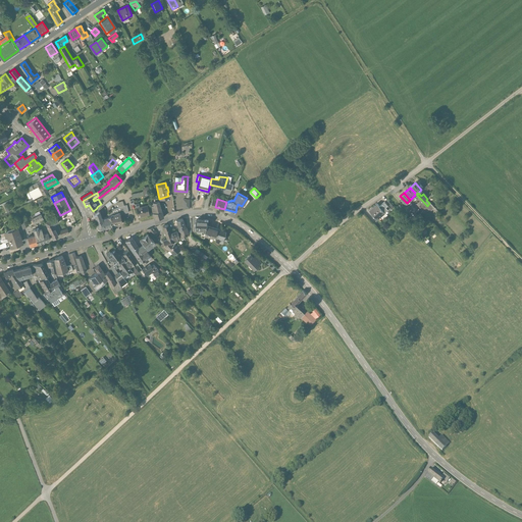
[(385,201),(379,206),(384,211),(387,209),(388,211),(394,206),(387,199),(385,202),(385,201)]
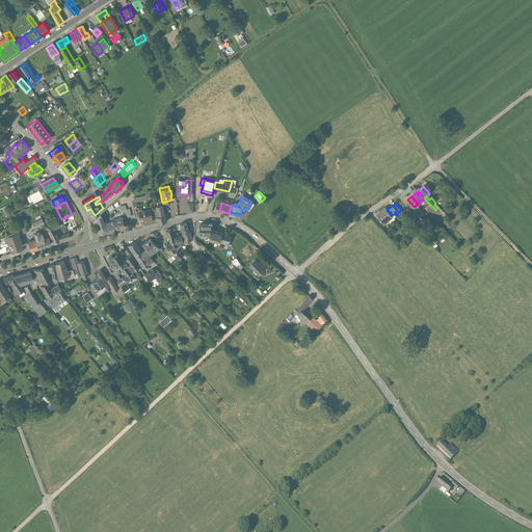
[(156,217),(164,215),(161,205),(156,206),(157,209),(155,210),(156,217)]
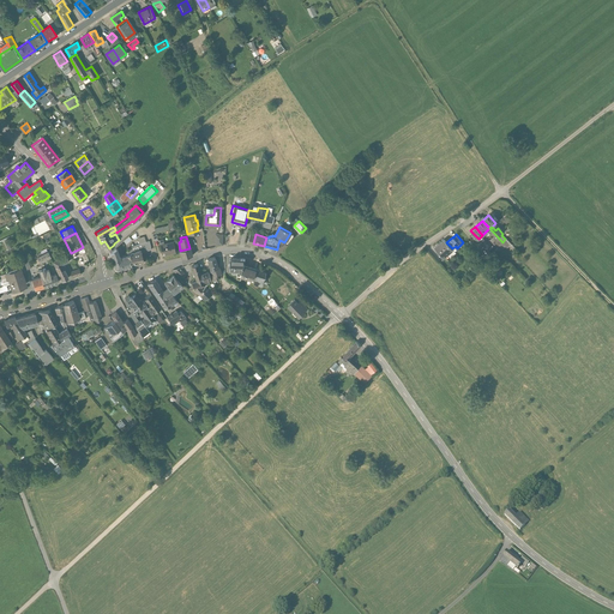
[(164,253),(175,251),(173,241),(164,244),(163,239),(160,240),(162,251),(164,250),(164,253)]
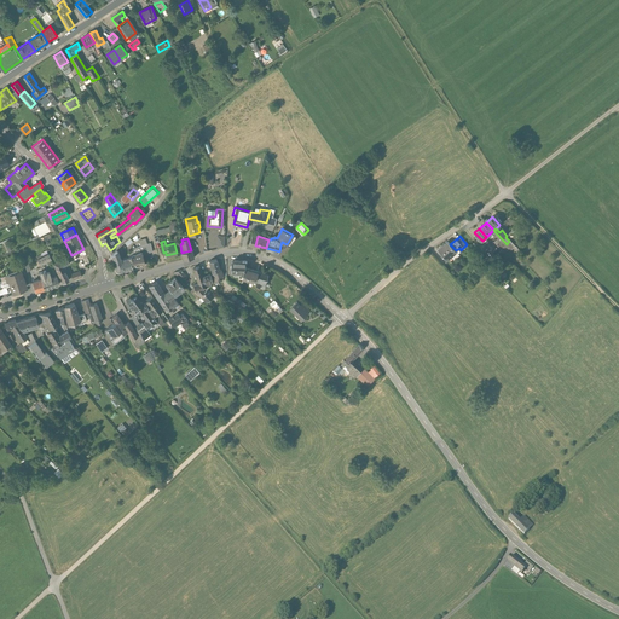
[(457,252),(456,250),(450,244),(447,241),(439,249),(447,259),(457,252)]
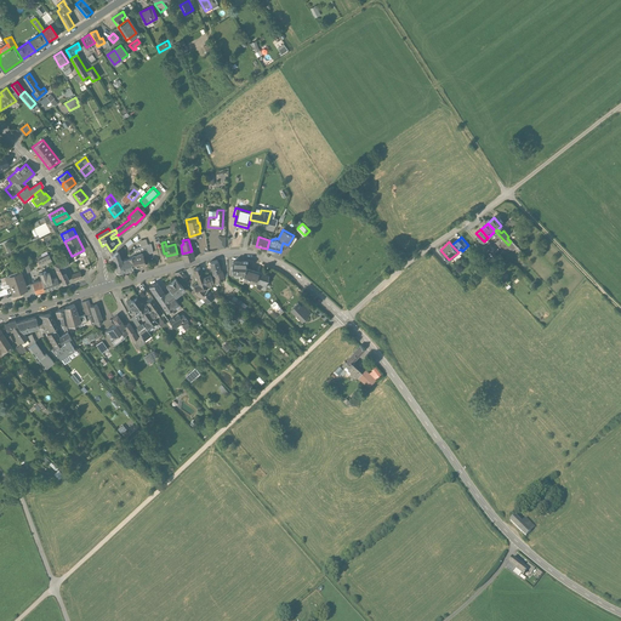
[(137,267),(146,266),(143,255),(153,252),(152,243),(132,249),(135,255),(132,256),(137,267)]
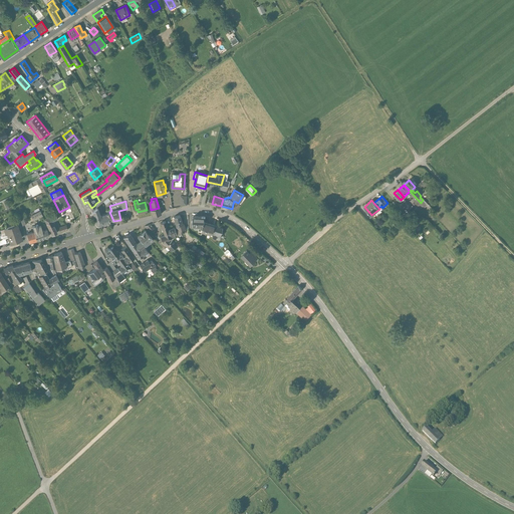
[(97,225),(113,221),(109,212),(106,212),(107,213),(100,215),(97,207),(91,212),(95,224),(97,225)]
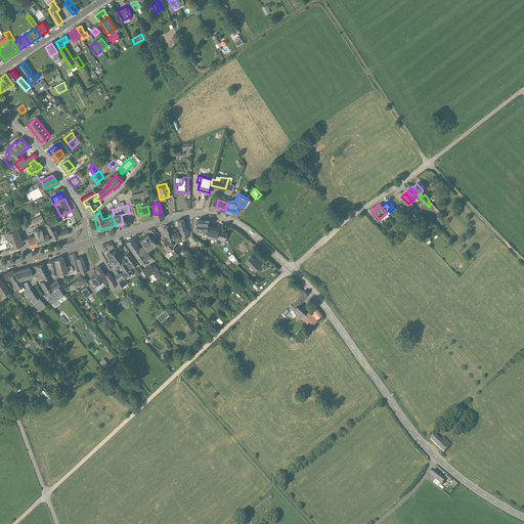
[(164,218),(162,212),(154,214),(155,220),(164,218)]
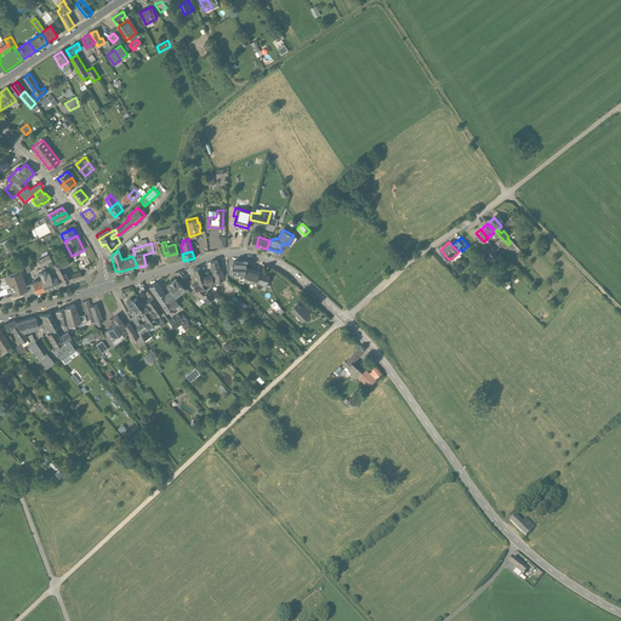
[(39,265),(51,258),(49,255),(38,261),(39,265)]
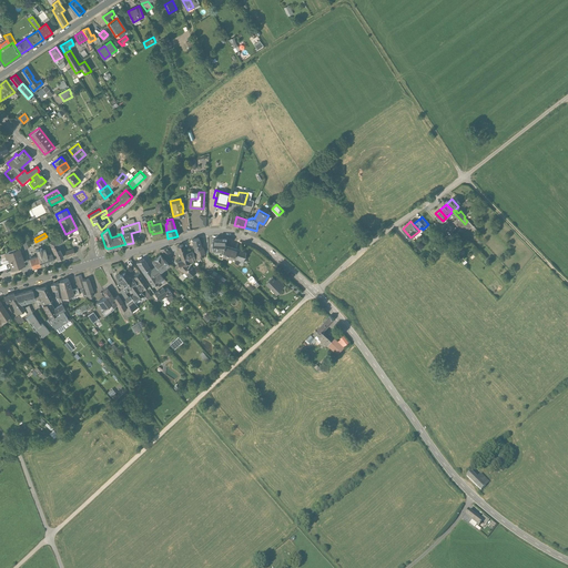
[(233,240),(223,237),(223,240),(222,245),(225,246),(224,251),(224,252),(225,253),(224,256),(230,257),(231,256),(236,259),(236,256),(232,255),(234,249),(231,247),(233,240)]
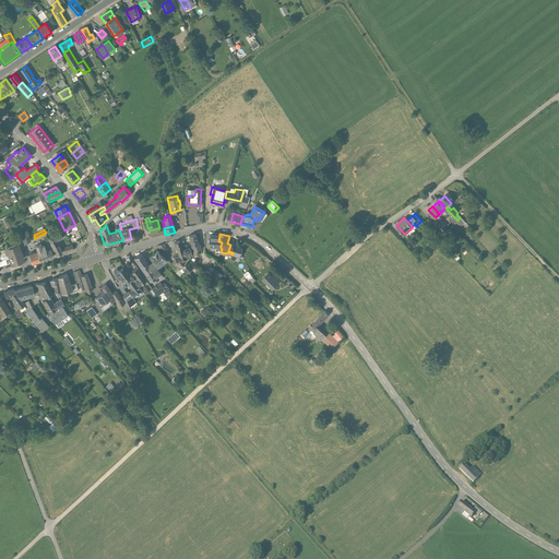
[(198,244),(195,235),(189,236),(191,246),(198,244)]
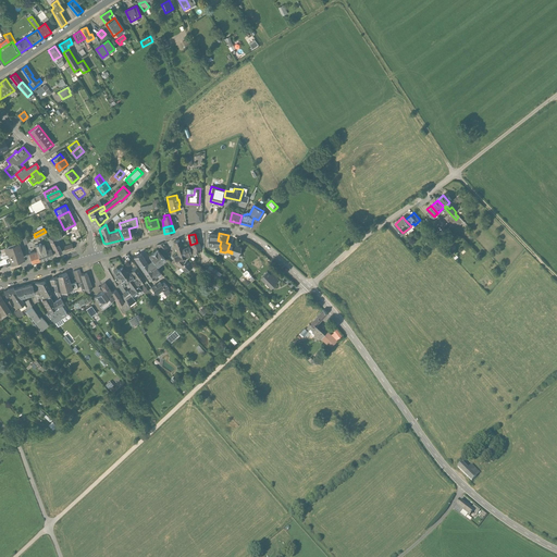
[(57,255),(62,251),(56,239),(53,235),(48,237),(57,255)]
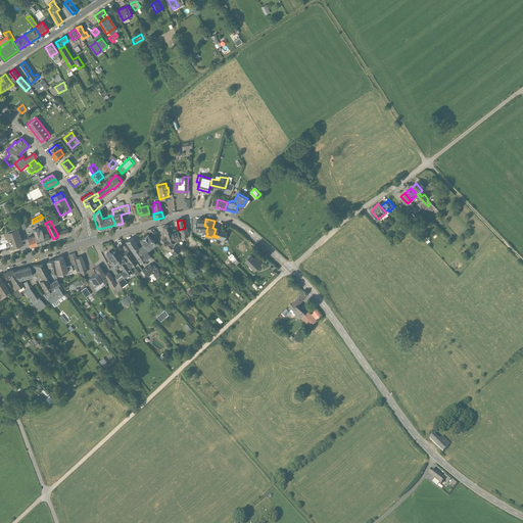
[(205,221),(196,221),(196,230),(204,230),(204,231),(206,231),(207,227),(204,226),(205,221)]
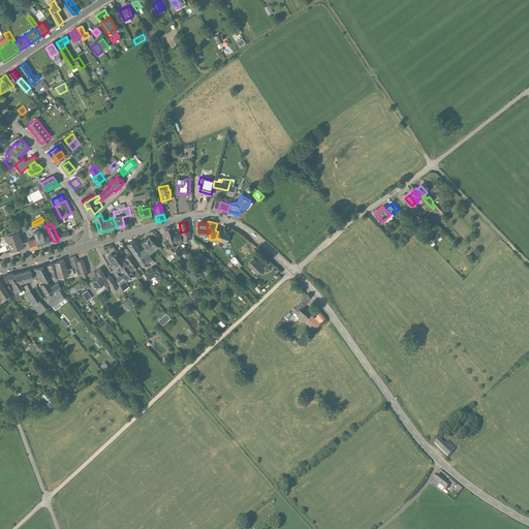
[(10,249),(24,245),(17,227),(4,231),(10,249)]
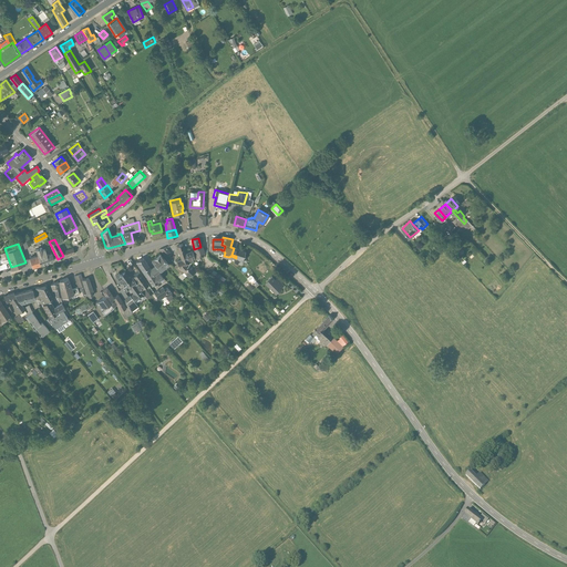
[(178,265),(175,267),(181,274),(184,271),(188,276),(195,270),(189,265),(187,267),(185,265),(189,263),(185,254),(183,244),(176,246),(182,259),(177,261),(178,265)]
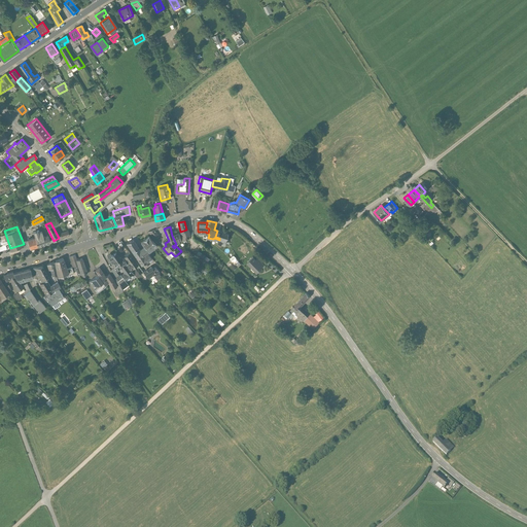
[(154,229),(149,232),(153,239),(160,236),(154,229)]
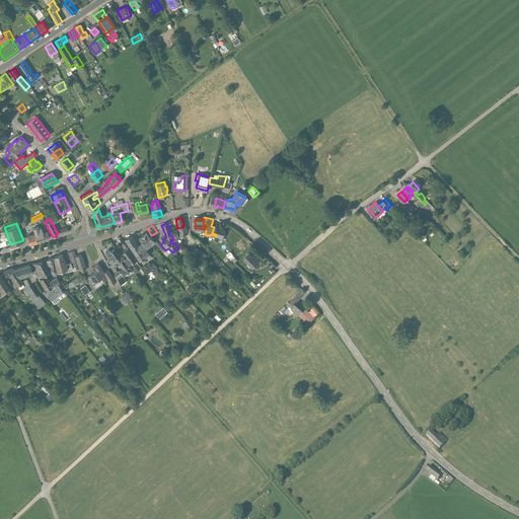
[(183,226),(177,228),(180,236),(187,234),(186,232),(187,232),(186,226),(183,226)]
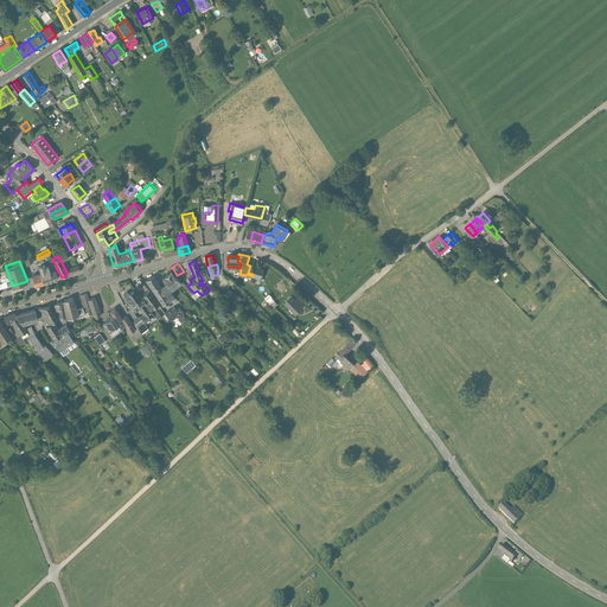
[(38,267),(40,273),(43,283),(58,278),(56,272),(50,273),(48,267),(45,267),(45,266),(38,267)]
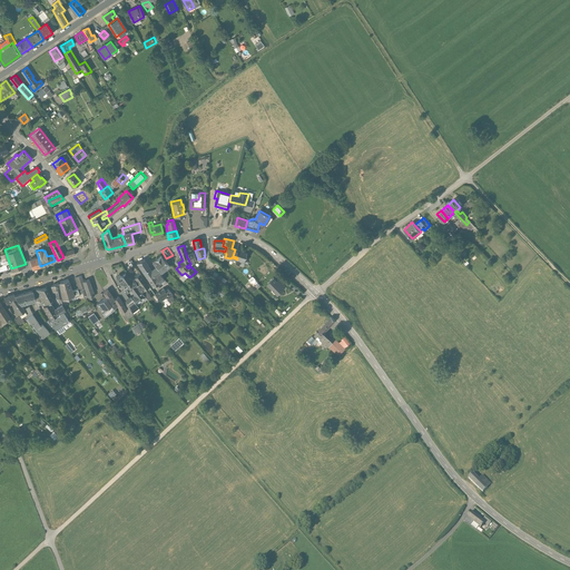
[(247,253),(235,249),(233,256),(237,257),(237,259),(236,263),(244,266),(247,253)]
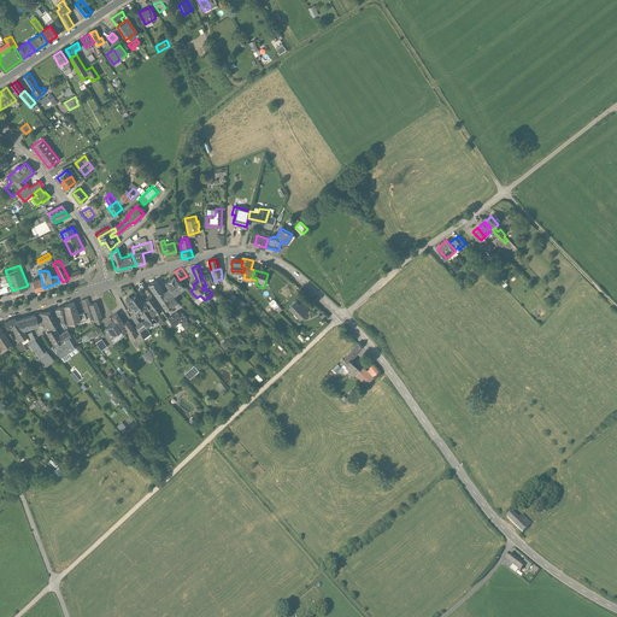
[(206,286),(212,283),(211,280),(209,272),(201,276),(206,286)]
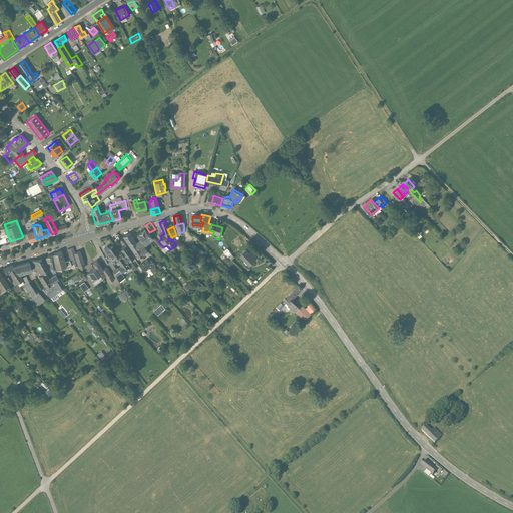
[(149,242),(153,239),(145,229),(137,235),(141,239),(144,244),(145,245),(149,242)]
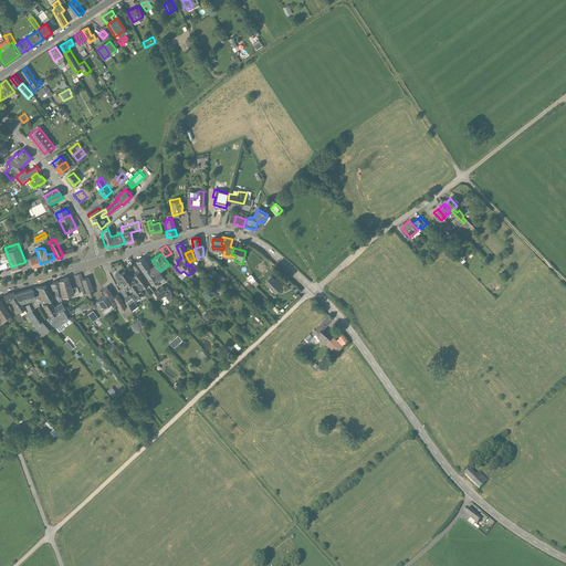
[(40,264),(38,254),(29,258),(32,266),(40,264)]
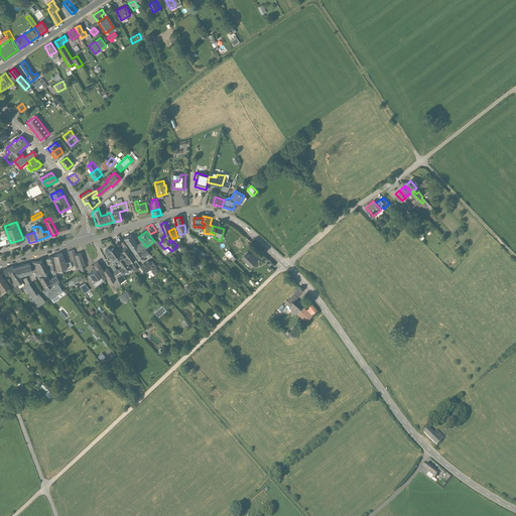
[(124,238),(131,249),(137,245),(130,235),(124,238)]
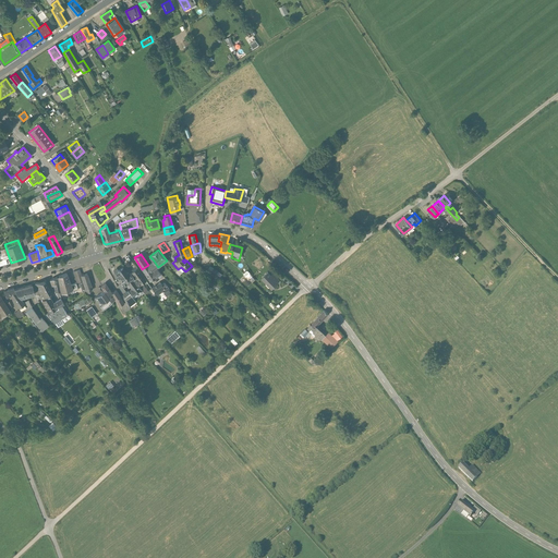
[(148,265),(142,269),(146,275),(152,271),(150,270),(152,269),(157,266),(154,261),(148,265)]
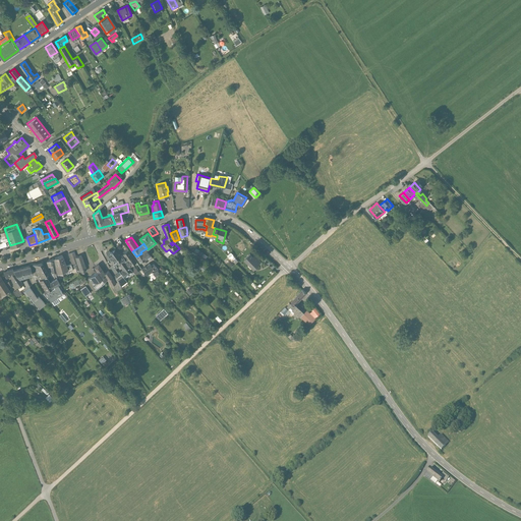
[(109,251),(106,253),(116,267),(120,264),(125,261),(122,255),(121,256),(120,255),(119,254),(118,254),(115,249),(110,253),(109,251)]
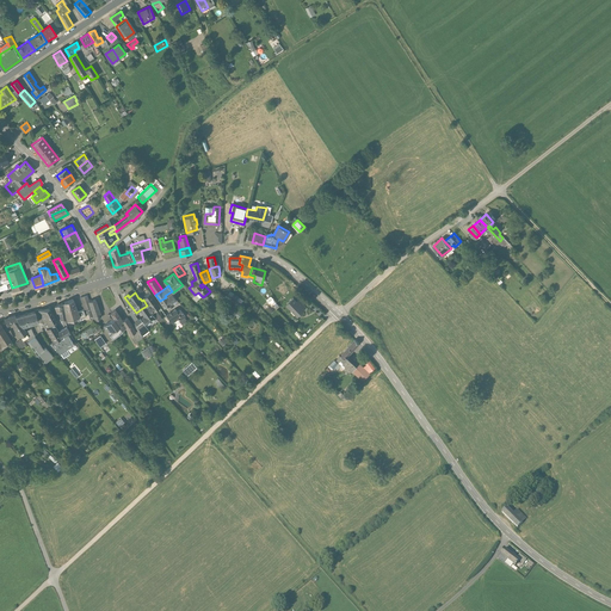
[(150,303),(155,300),(149,292),(144,296),(150,303)]
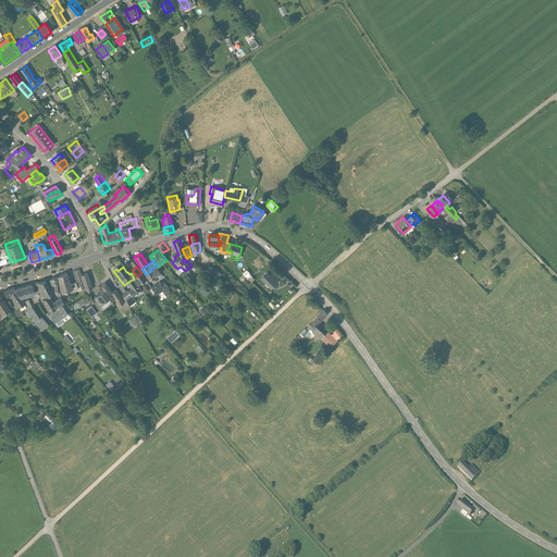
[(152,270),(151,269),(150,270),(151,271),(146,274),(149,281),(160,272),(157,268),(152,270)]
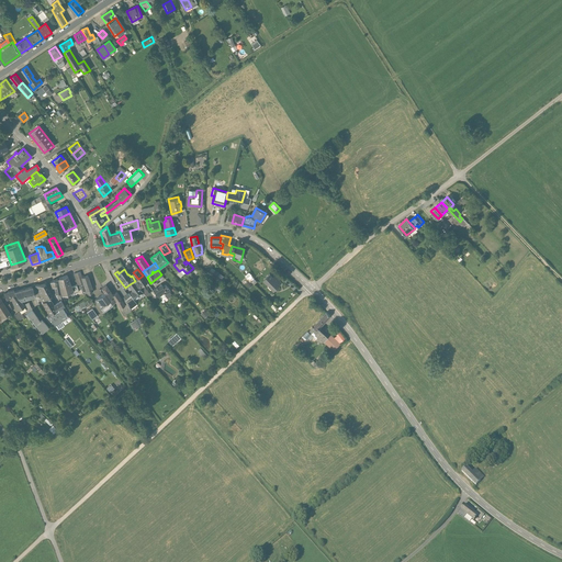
[(83,283),(81,278),(80,271),(75,273),(78,285),(83,283)]
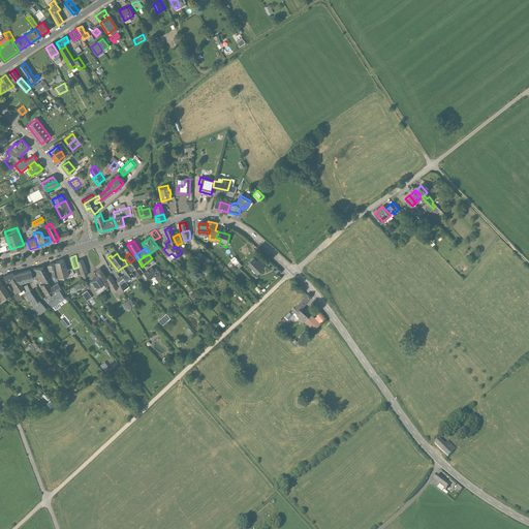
[(235,256),(230,259),(235,263),(239,268),(242,265),(235,256)]
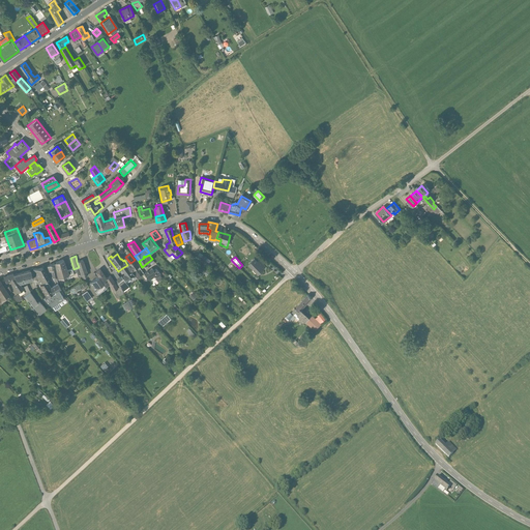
[(263,266),(265,265),(259,259),(258,261),(255,258),(249,263),(259,272),(264,267),(263,266)]
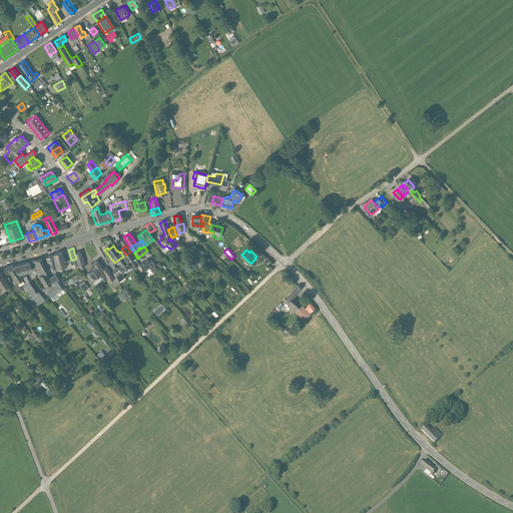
[(67,268),(72,267),(70,261),(65,263),(61,251),(53,254),(56,265),(57,270),(64,267),(64,269),(67,268)]
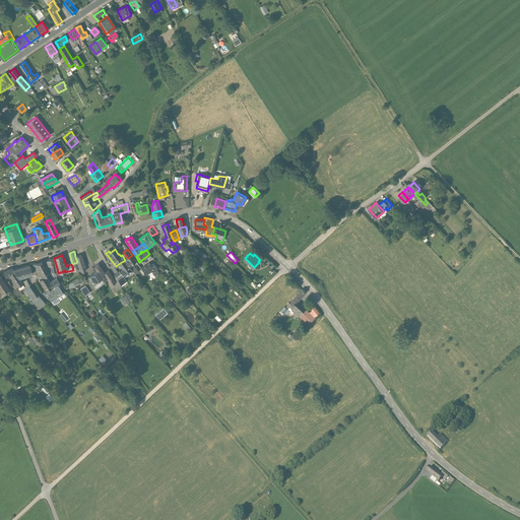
[(85,267),(81,255),(75,257),(77,262),(77,263),(79,269),(85,267)]
